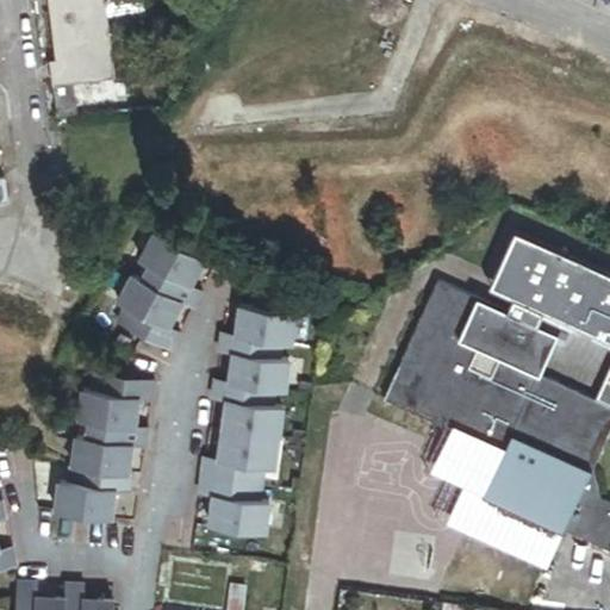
[(48,0),(53,33),(56,61),(49,61),(53,86),(114,79),(104,0),(48,0)]
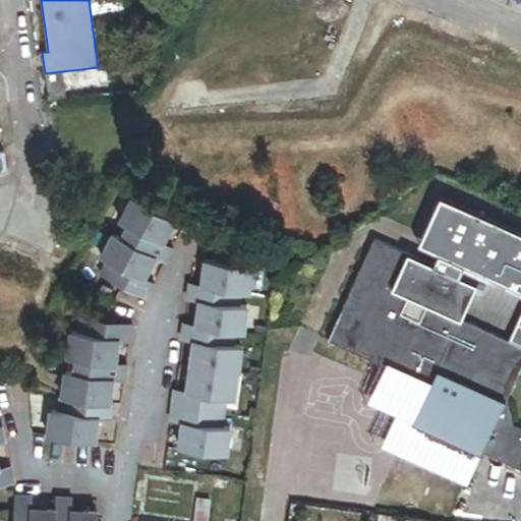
[(520,84),(511,111),(520,114),(520,84)]
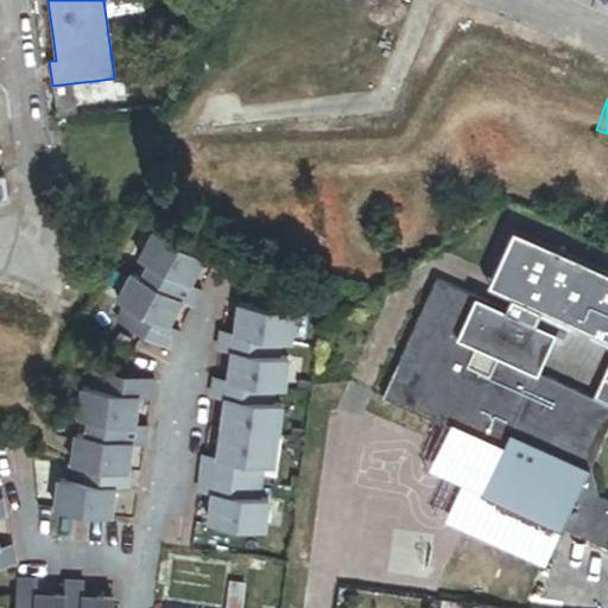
[(221,207),(220,201),(219,190),(204,192),(206,208),(221,207)]
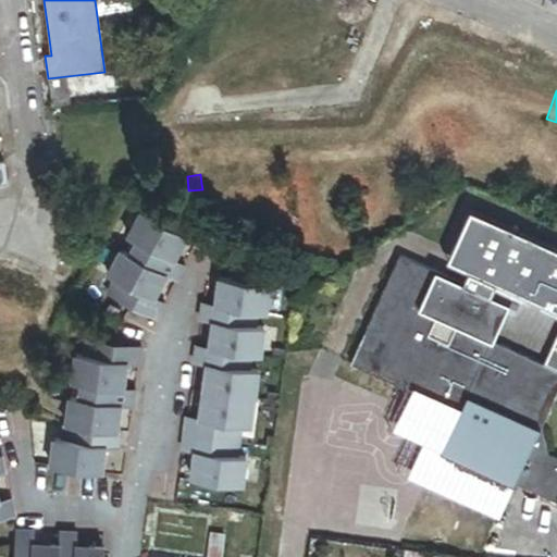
[(217,182),(201,184),(202,189),(202,193),(207,196),(214,195),(217,192),(217,182)]
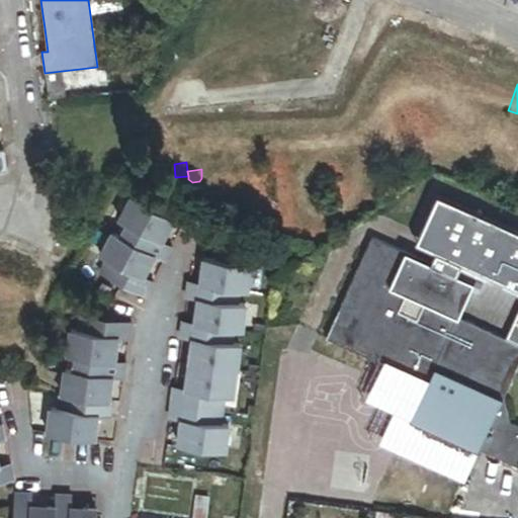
[(517,233),(436,196),(418,236),(438,245),(430,265),(455,276),(461,263),(517,288),(517,305),(503,339),(517,346),(517,233)]
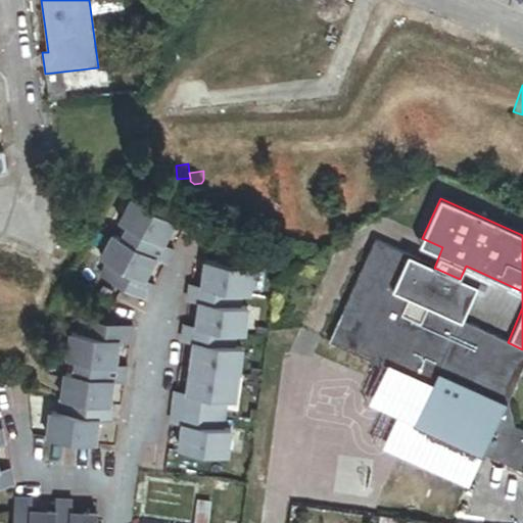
[(174,222),(133,199),(121,222),(129,226),(122,239),(113,235),(101,256),(109,262),(102,275),(146,299),(153,285),(142,280),(154,257),(165,264),(173,250),(161,244),(174,222)]
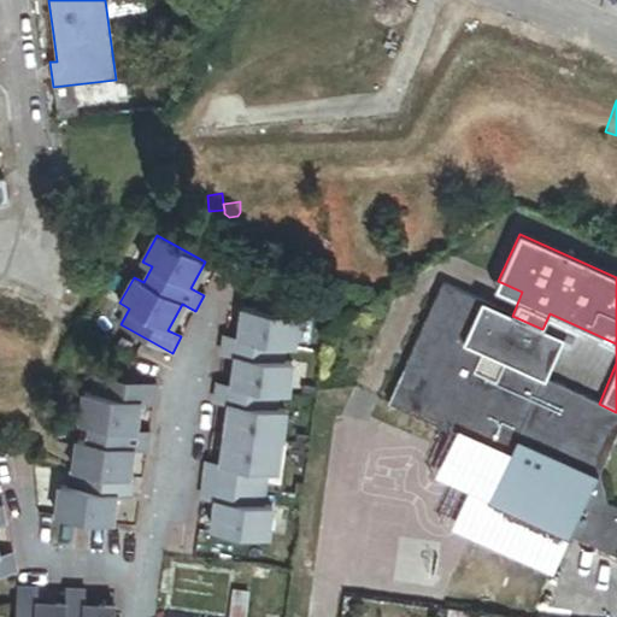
[(512,316),(522,292),(498,281),(488,304),(512,316)]
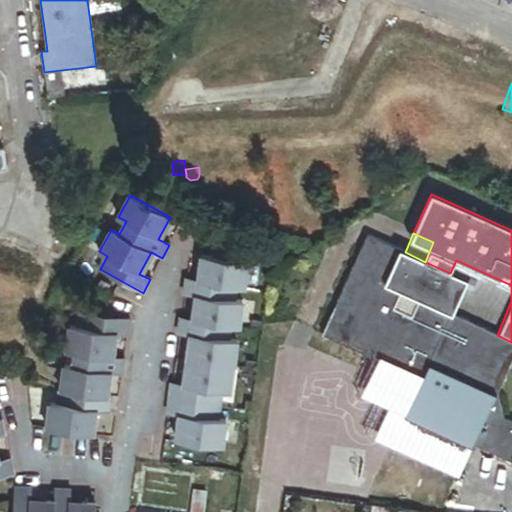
[(511,422),(504,418),(497,395),(511,361),(511,342),(452,315),(467,281),(425,262),(405,252),(367,235),(322,336),(389,366),(396,349),(430,364),(422,381),(407,415),(511,463),(511,422)]
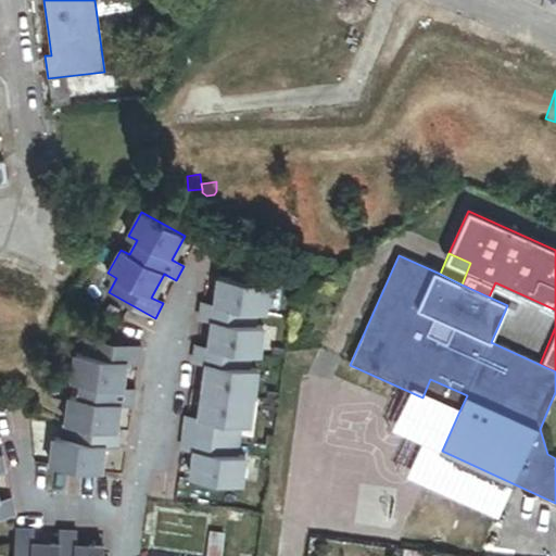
[(219,279),(215,305),(255,311),(265,312),(270,269),(237,265),(235,281),(219,279)]
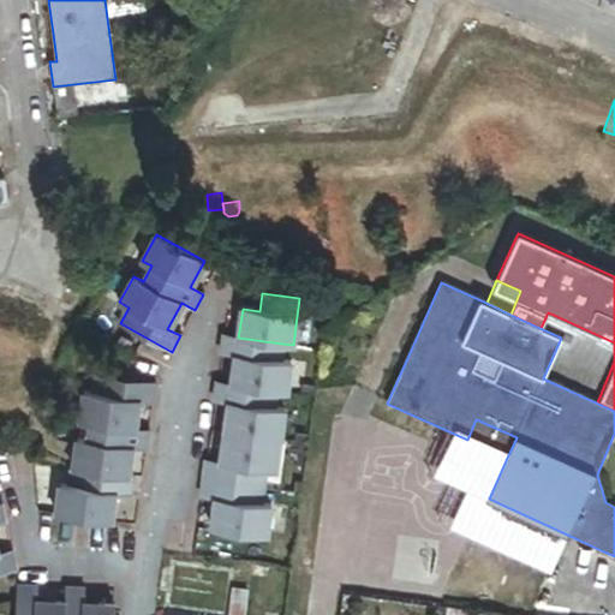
[(232,384),(276,390),(287,392),(291,363),(280,362),(282,344),(238,338),(225,335),(222,353),(236,356),(232,384)]
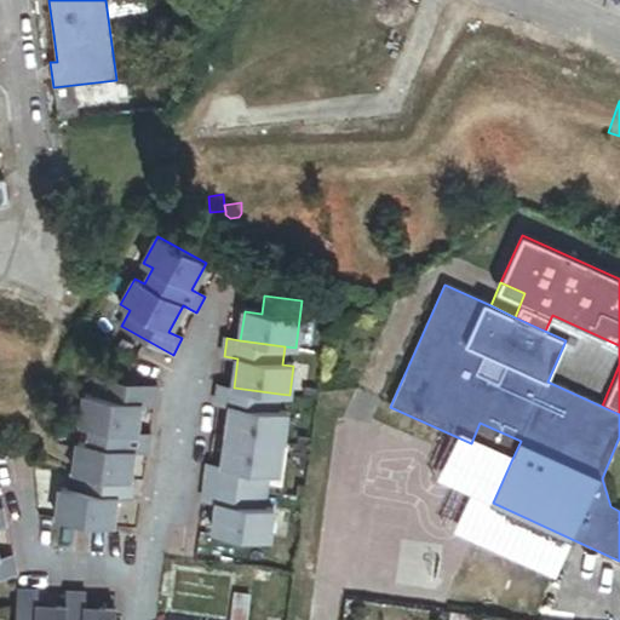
[(154,388),(96,382),(93,400),(82,399),(79,428),(91,429),(135,434),(138,403),(153,406),(154,388)]
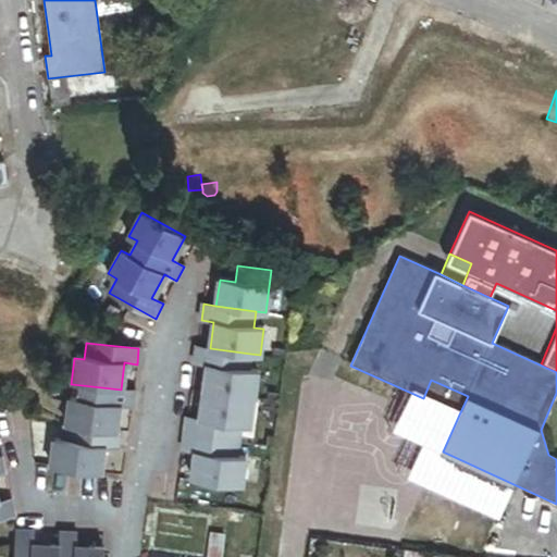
[(208,364),(205,391),(255,397),(258,371),(248,370),(250,354),(210,348),(197,347),(195,362),(208,364)]
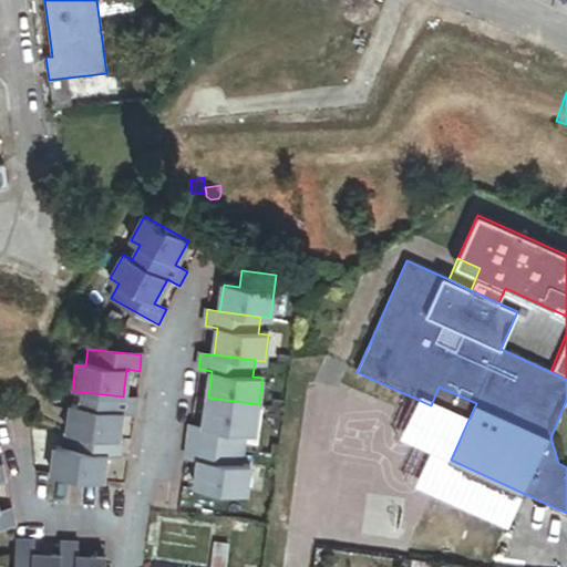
[(431,405),(467,422),(476,403),(439,387),(431,405)]
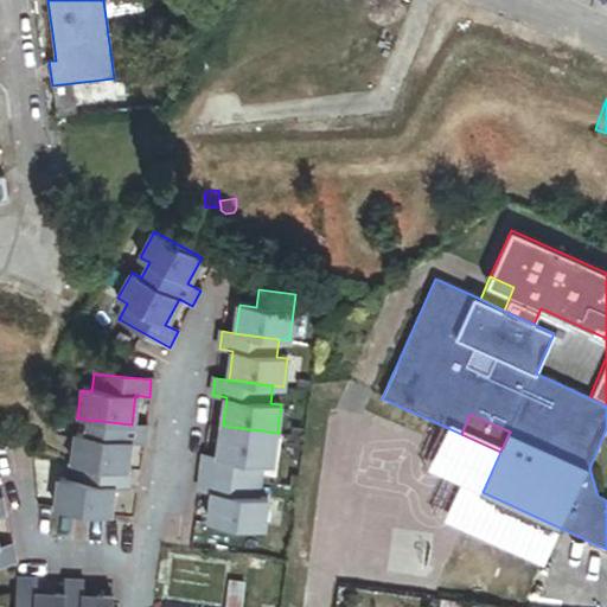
[(72,466),(127,471),(131,442),(145,443),(146,426),(132,425),(89,420),(87,438),(76,436),(72,466)]
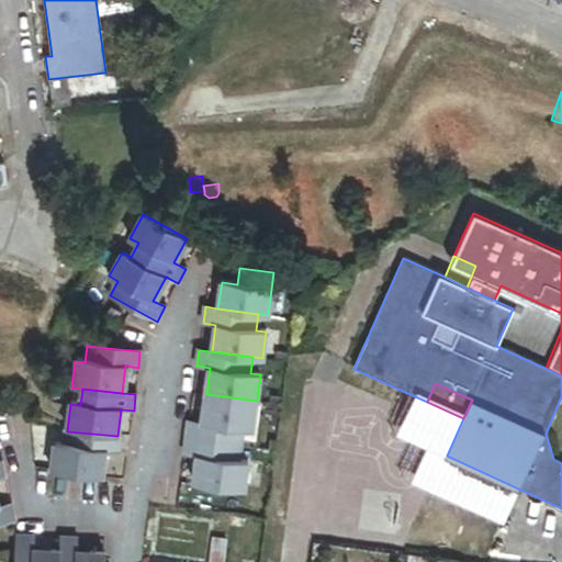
[(190,419),(188,436),(240,442),(243,427),(254,428),(257,401),(206,394),(203,422),(190,419)]
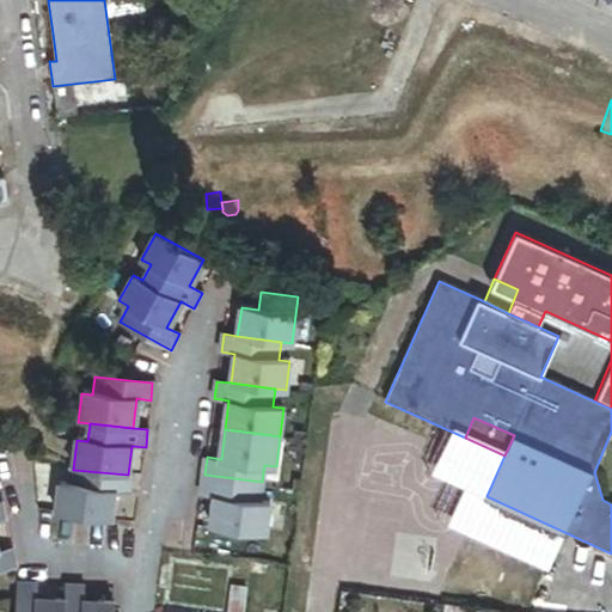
[(132,475),(128,475),(73,470),(72,488),(61,487),(57,515),(112,521),(116,491),(130,493),(132,475)]
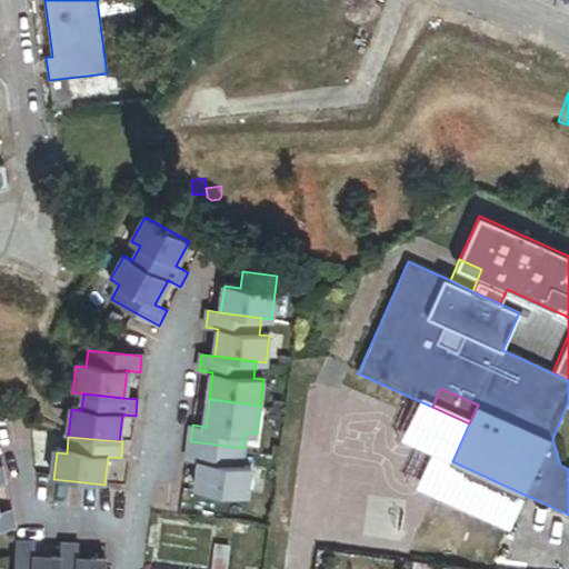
[(201,459),(198,487),(248,493),(252,466),(241,465),(243,448),(190,441),(188,458),(201,459)]
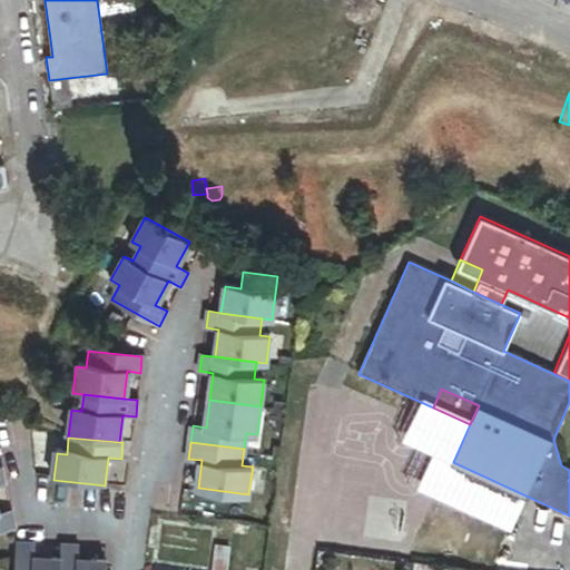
[(1,467),(0,467),(0,531),(15,528),(10,510),(0,512),(0,484),(5,484),(1,467)]
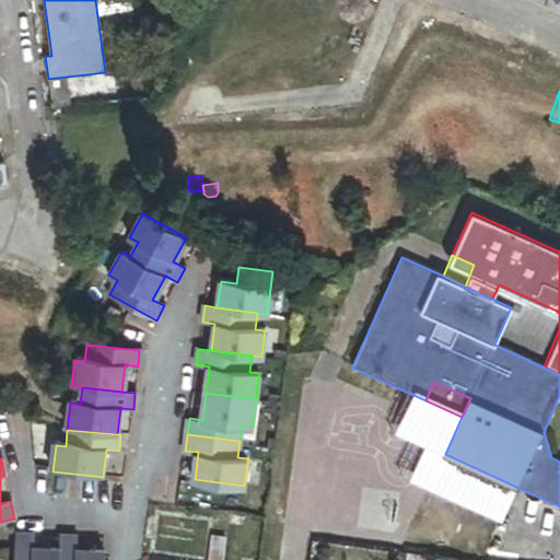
[(32,544),(33,532),(16,529),(13,559),(101,559),(102,550),(76,548),(77,535),(60,534),(59,547),(32,544)]
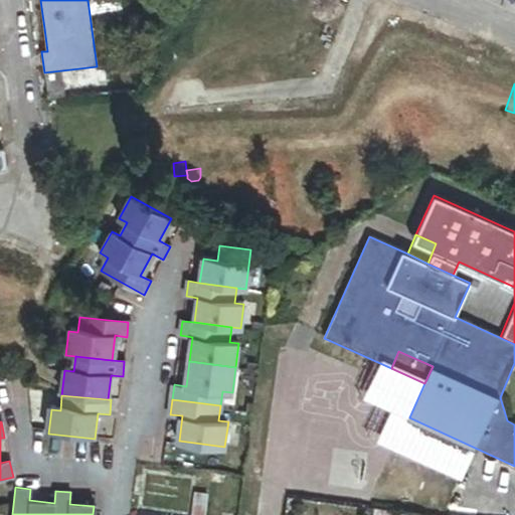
[(206,514),(209,497),(195,495),(192,514),(206,514)]
